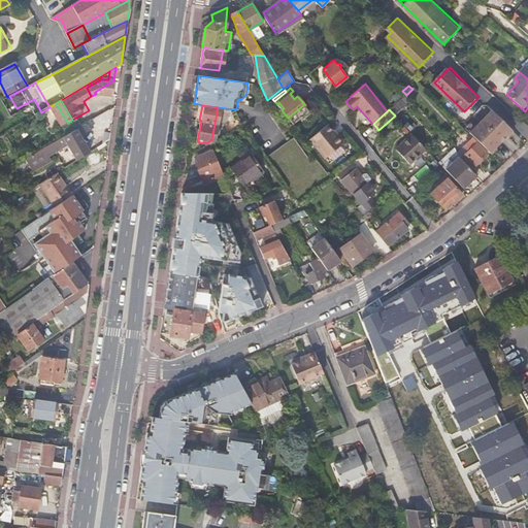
[(470,133),(497,159),(519,136),(493,110),(470,133)]
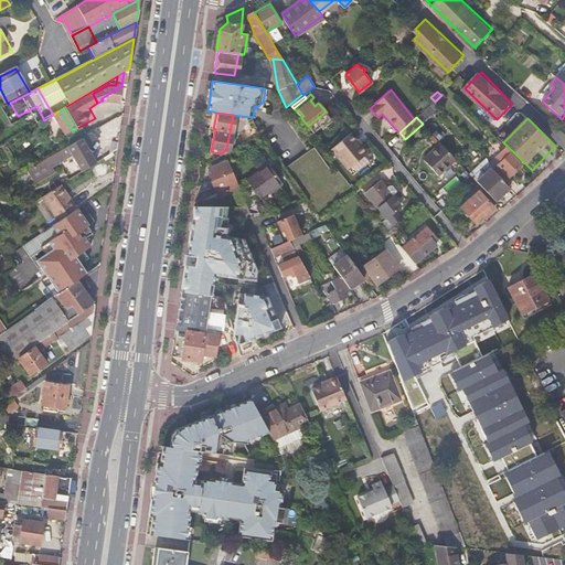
[(78,130),(82,137),(88,134),(84,127),(78,130)]
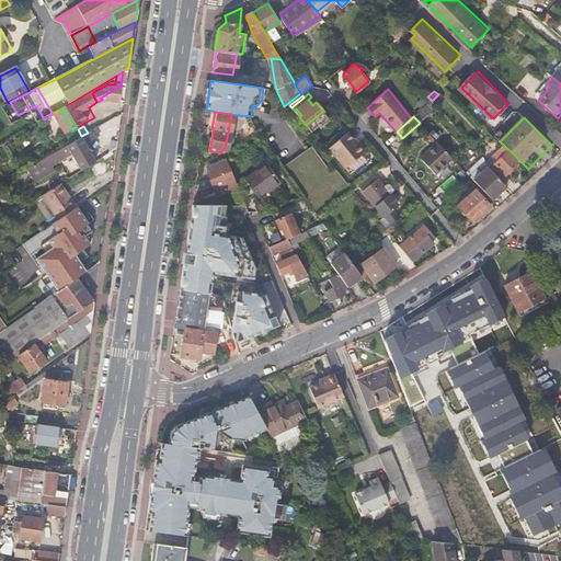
[(100,134),(95,127),(88,133),(81,136),(75,140),(29,168),(36,181),(56,169),(55,167),(75,155),(81,165),(94,158),(87,146),(100,134)]
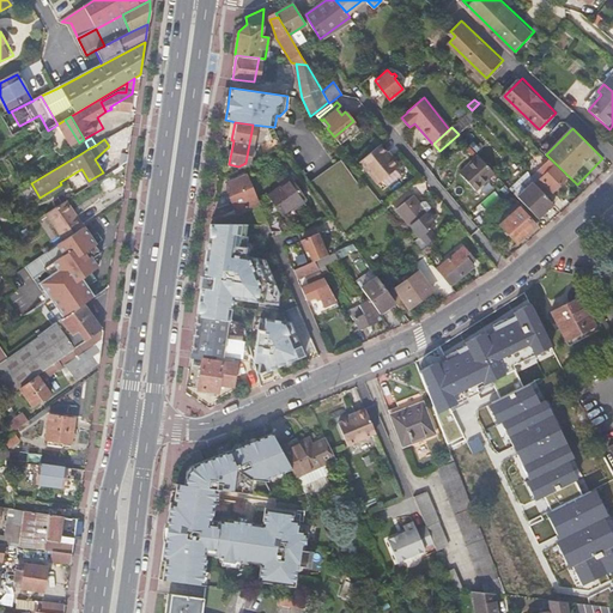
[(82,153),(89,149),(85,141),(77,146),(82,153)]
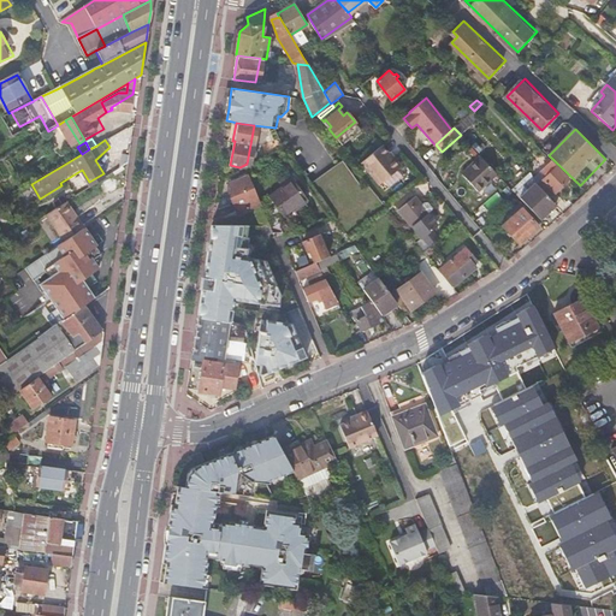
[(388,153),(381,144),(361,160),(380,184),(400,167),(388,153)]
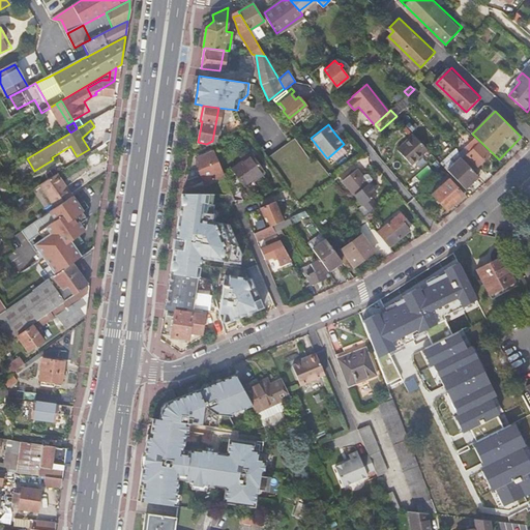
[(427,149),(412,134),(395,149),(410,164),(427,149)]
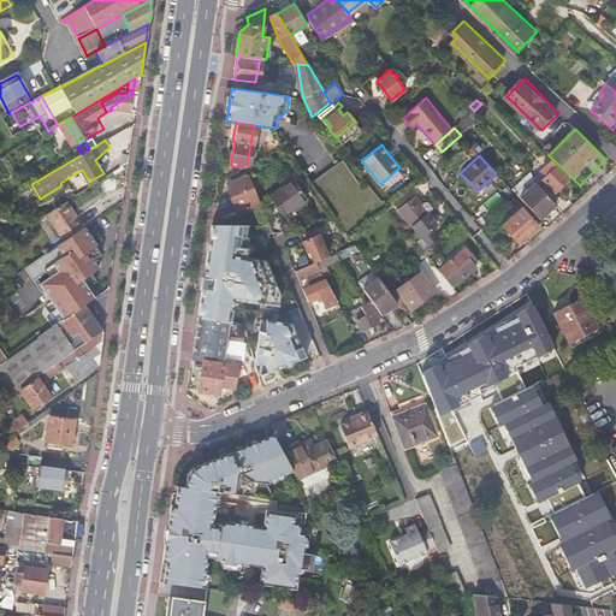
[(337,161),(309,182),(348,234),(377,213),(337,161)]
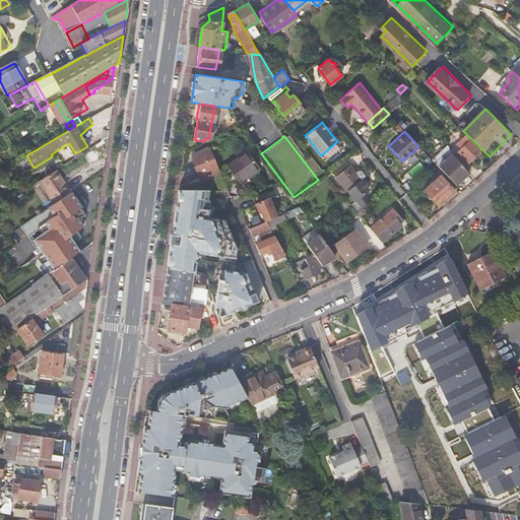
[(464,141),(452,153),(466,168),(481,152),(469,140),(466,143),(464,141)]
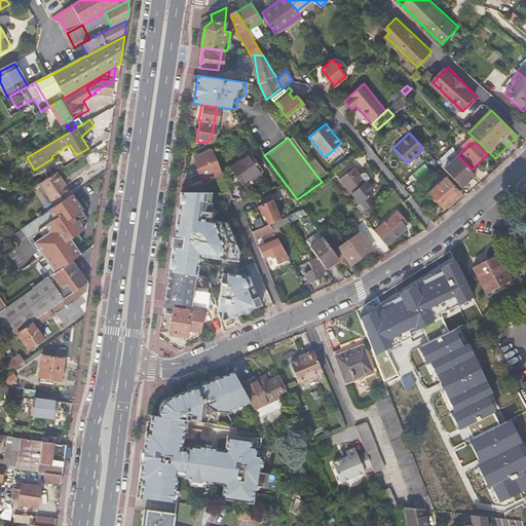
[(78,158),(81,156),(90,150),(88,148),(76,155),(78,158)]
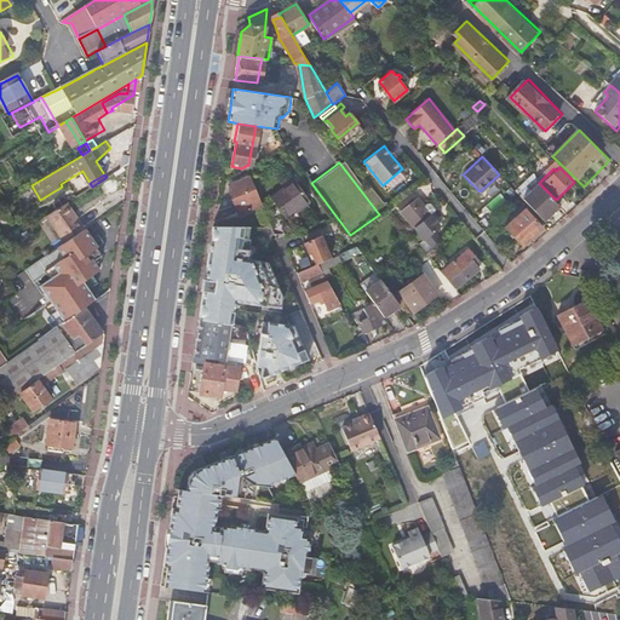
[(256,207),(263,225),(273,225),(251,176),(231,184),(236,195),(233,196),(240,213),(256,207)]
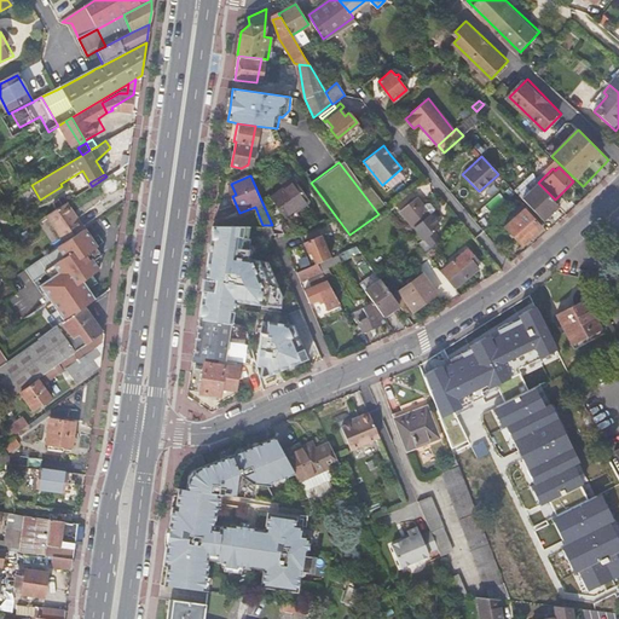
[(294,181),(272,197),(287,218),(308,201),(294,181)]
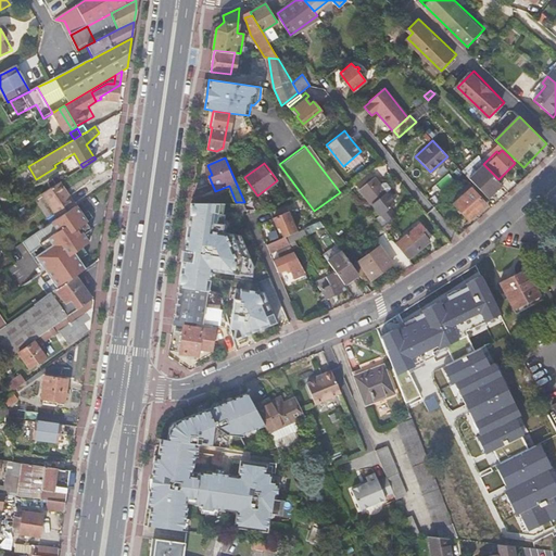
[(469,178),(487,198),(492,192),(492,193),(502,185),(483,165),(469,178)]
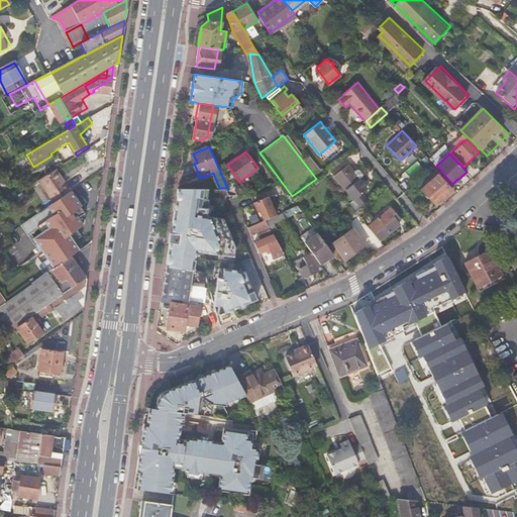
[(56,168),(62,166),(58,160),(52,164),(56,168)]
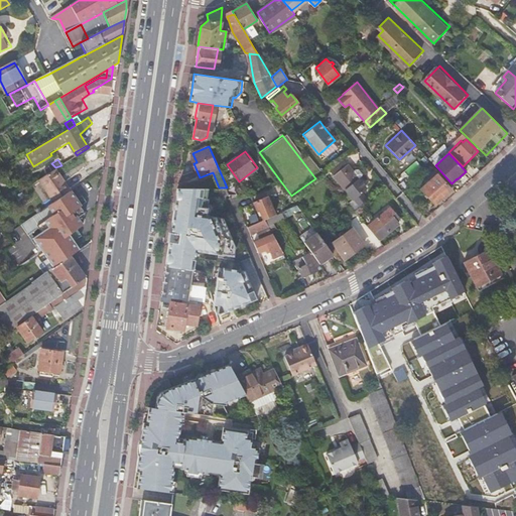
[(343,160),(330,170),(346,189),(354,200),(365,189),(367,188),(366,187),(362,183),(359,179),(343,160)]
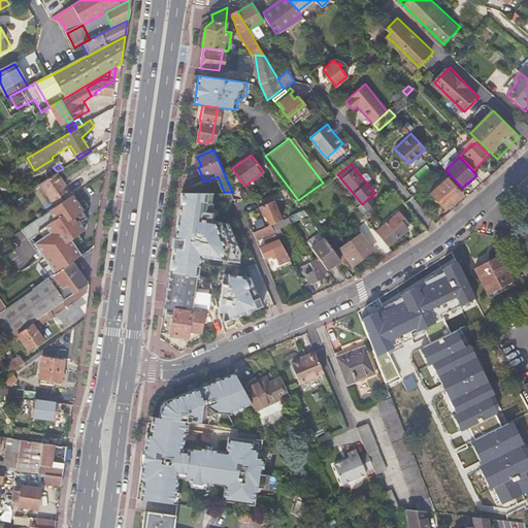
[(48,176),(57,171),(53,167),(51,165),(43,169),(48,176)]
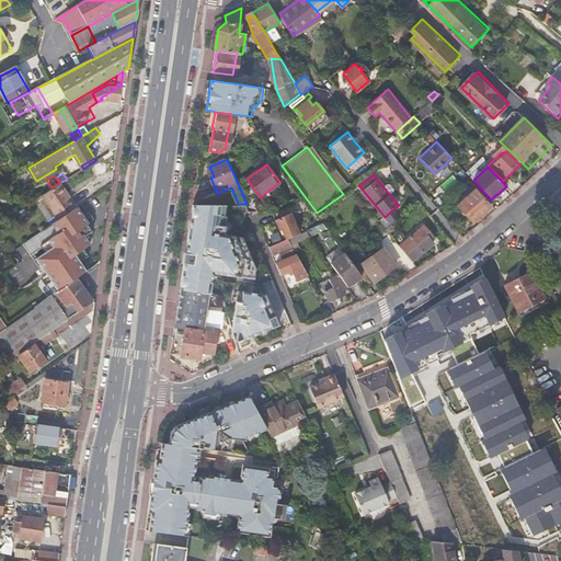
[(58,219),(78,206),(78,205),(70,193),(68,194),(60,182),(52,187),(42,195),(58,219)]
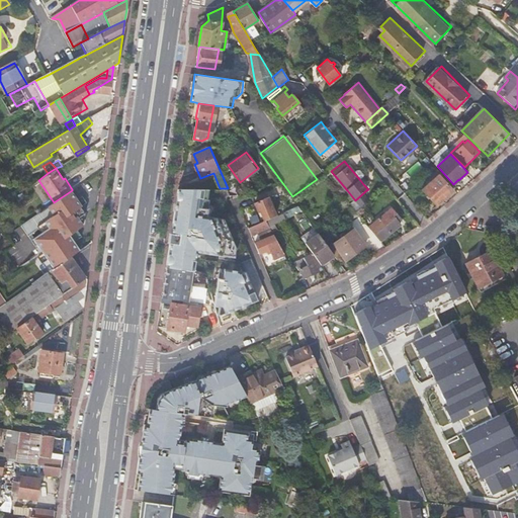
[(438,178),(422,192),(437,208),(453,193),(438,178)]
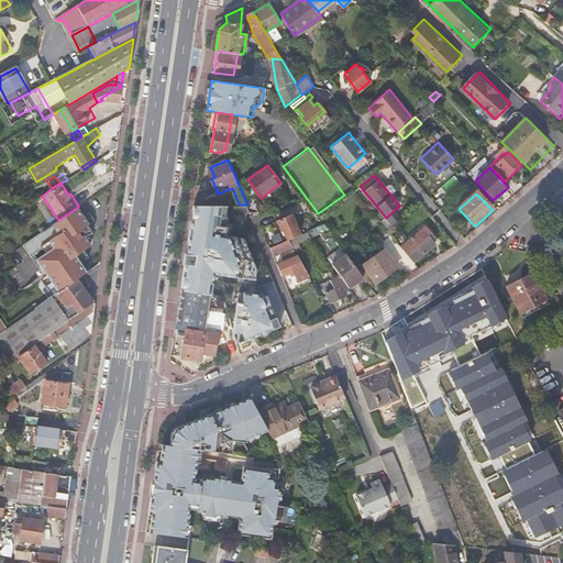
[(221,205),(194,205),(180,290),(209,295),(212,273),(254,279),(256,268),(242,238),(223,234),(227,216),(218,216),(221,205)]
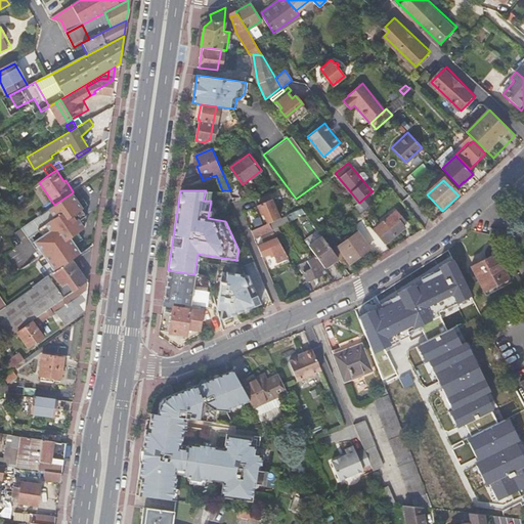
[(85,209),(73,191),(54,205),(48,209),(54,218),(45,224),(50,231),(35,242),(53,268),(70,257),(78,252),(70,239),(86,227),(77,215),(85,209)]
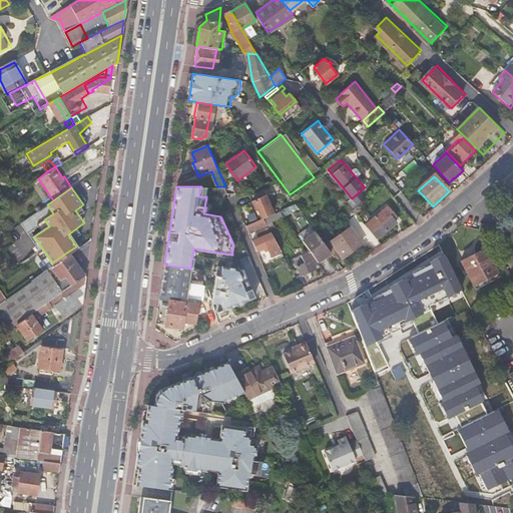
[(259,208),(263,218),(264,218),(274,213),(267,195),(253,201),(257,209),(259,208)]
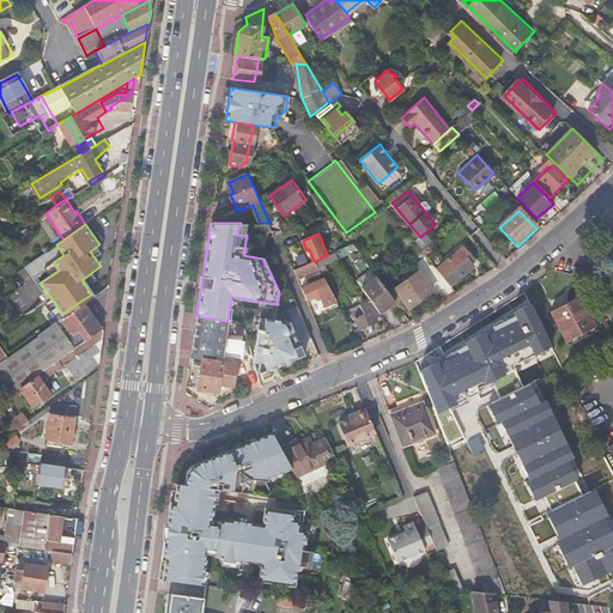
[(418,248),(412,253),(418,260),(424,255),(418,248)]
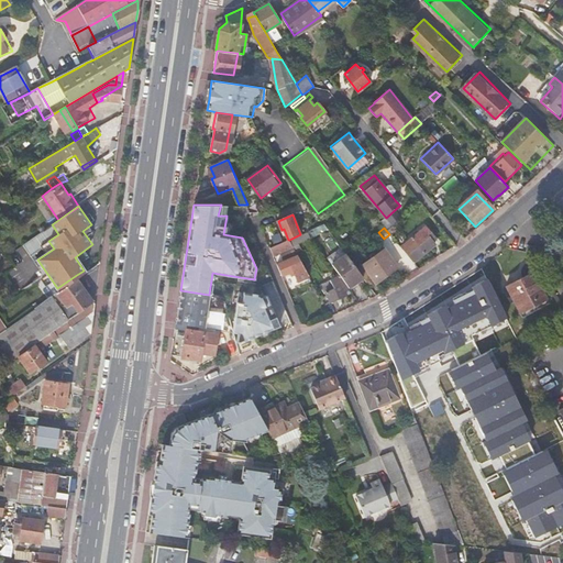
[(401,246),(414,262),(435,244),(422,229),(401,246)]
